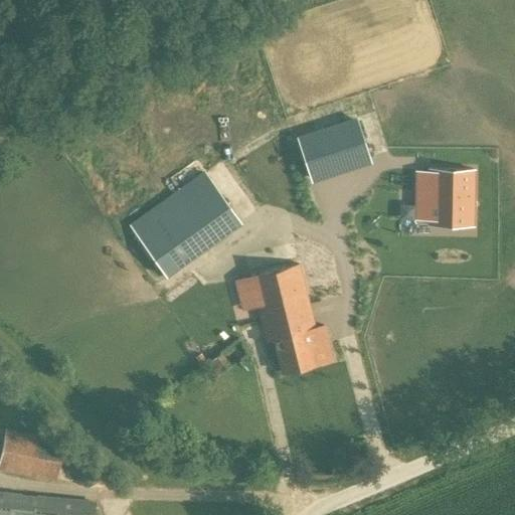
[(340,138),(351,159),(366,152),(347,117),(337,123),(344,136),(340,138)]
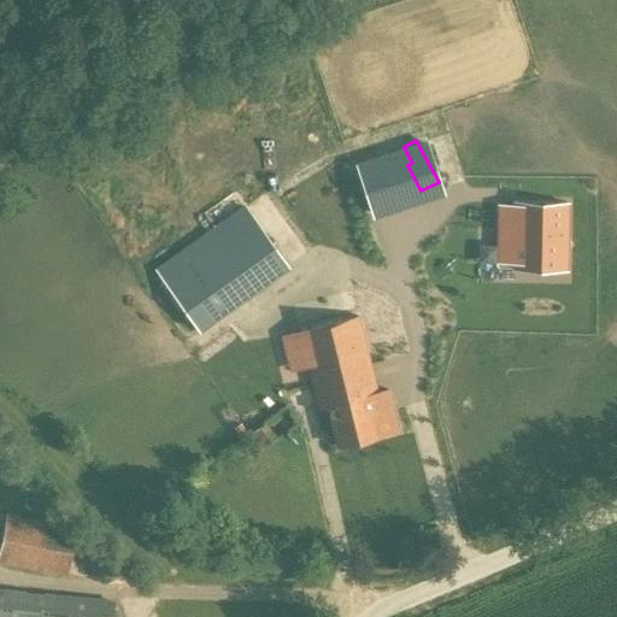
[(154,270),(199,334),(328,242),(283,178),(154,270)]
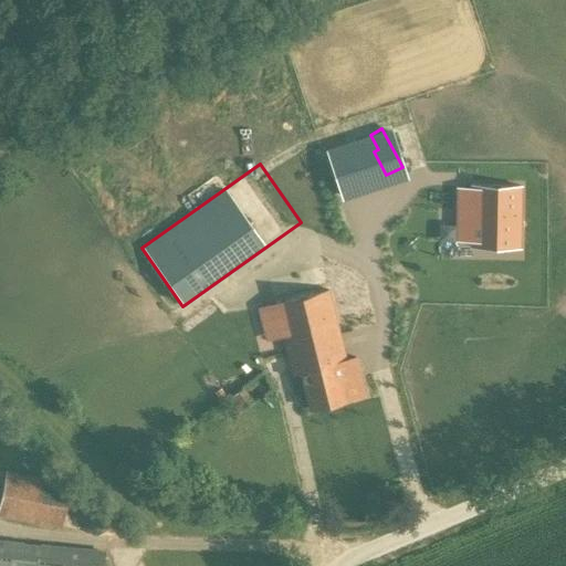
[(457,213),(450,250),(499,258),(509,197),(460,189),(460,191),(446,189),(442,210),(457,213)]
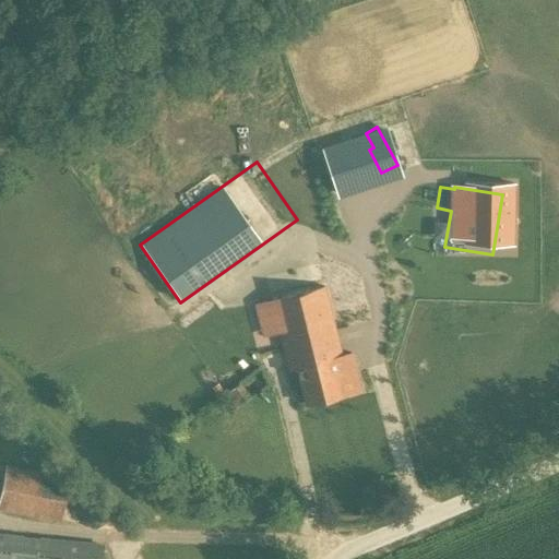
[(280,333),(288,370),(297,368),(306,404),(359,390),(349,354),(341,356),(323,287),(260,304),(268,335),(280,333)]
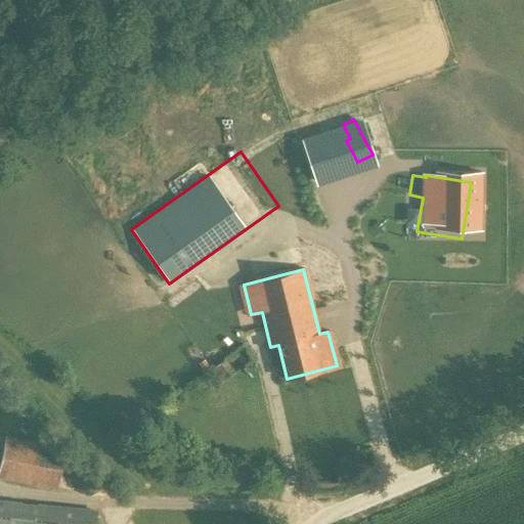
[(0,462),(0,477),(56,489),(63,459),(41,454),(42,445),(5,438),(0,462)]
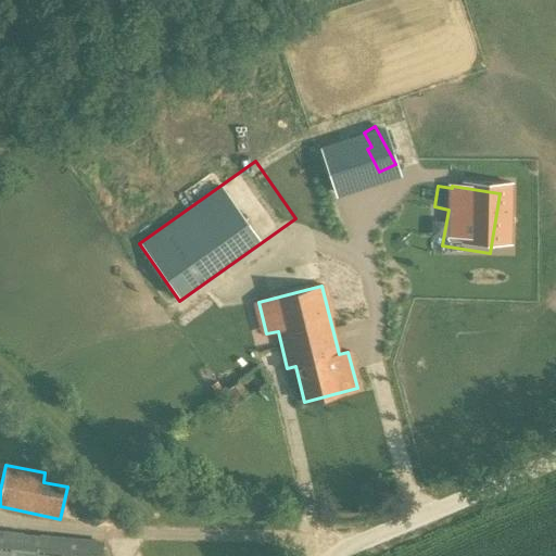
[(0,555),(100,555),(102,542),(0,531),(0,555)]
